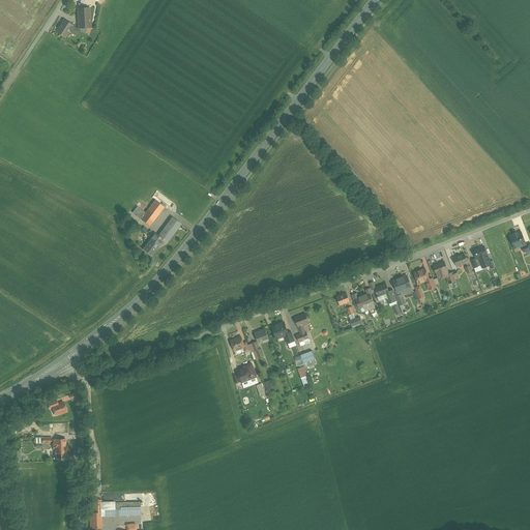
[(90,8),(78,8),(78,18),(91,18),(90,8)]
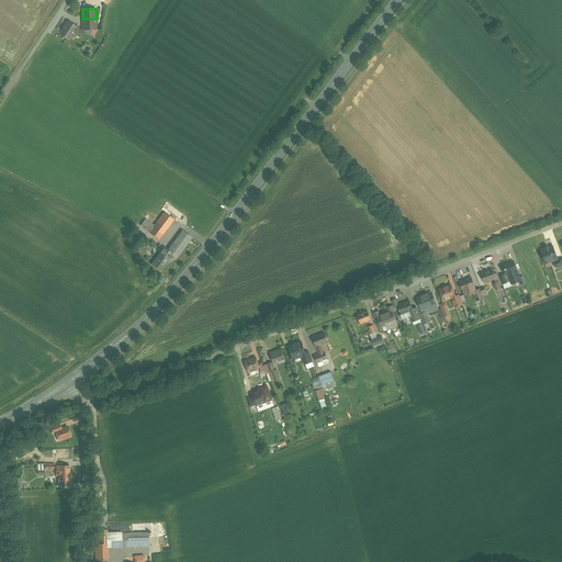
[(97,19),(82,19),(83,30),(86,30),(97,30),(97,19)]
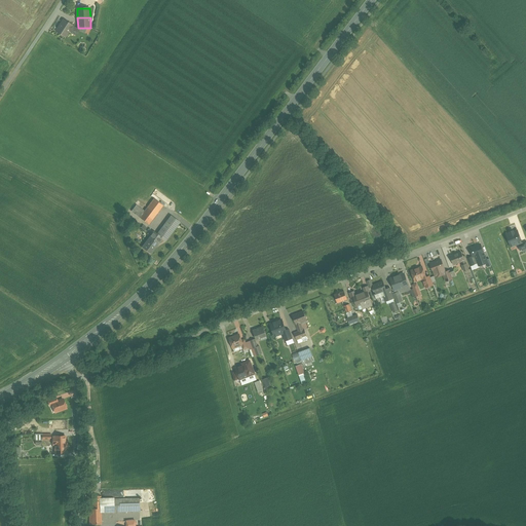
[(77,29),(64,20),(57,31),(65,37),(69,31),(76,35),(80,28),(78,28),(77,29)]
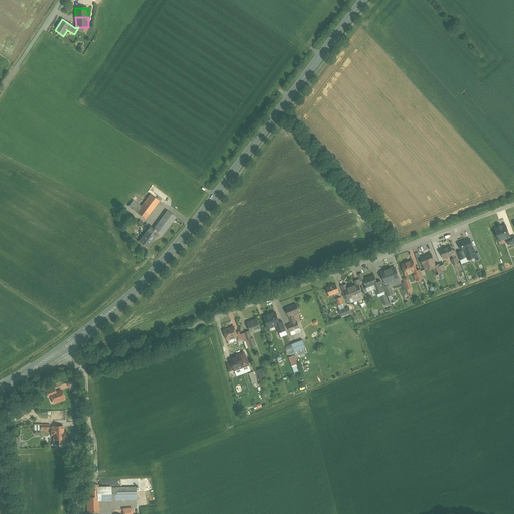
[(151,194),(142,207),(134,200),(129,206),(137,213),(146,220),(160,201),(151,194)]
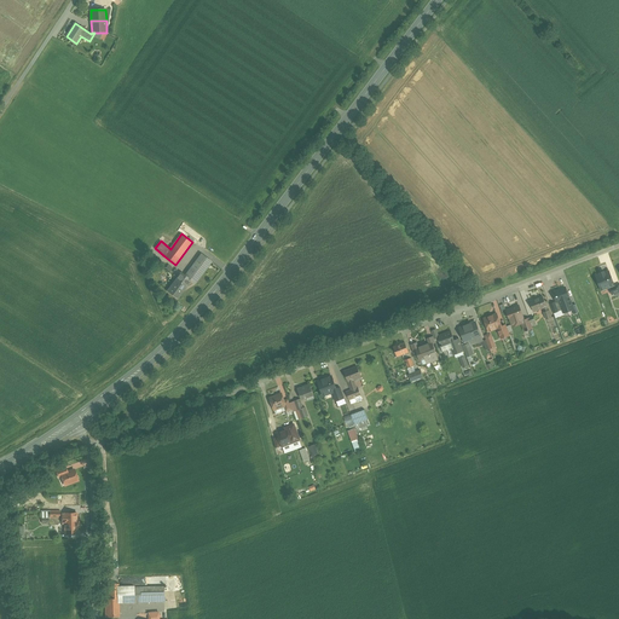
[(202,254),(185,276),(190,281),(195,284),(212,261),(202,254)]
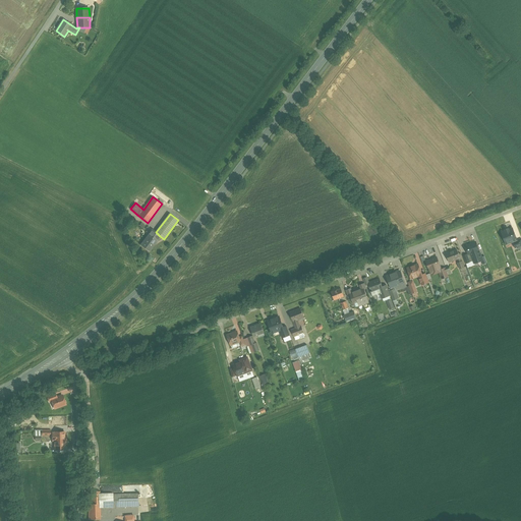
[(513,229),(509,230),(508,229),(506,230),(505,231),(502,233),(506,245),(513,242),(517,241),(513,229)]
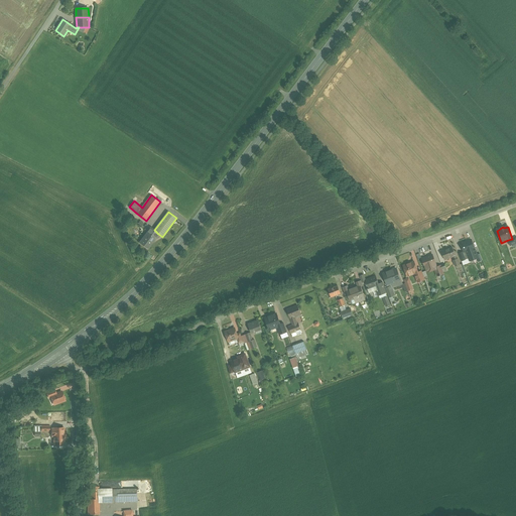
[(151,228),(144,237),(144,238),(140,243),(147,249),(148,249),(147,248),(152,242),(152,243),(155,239),(155,238),(158,234),(154,230),(151,228)]
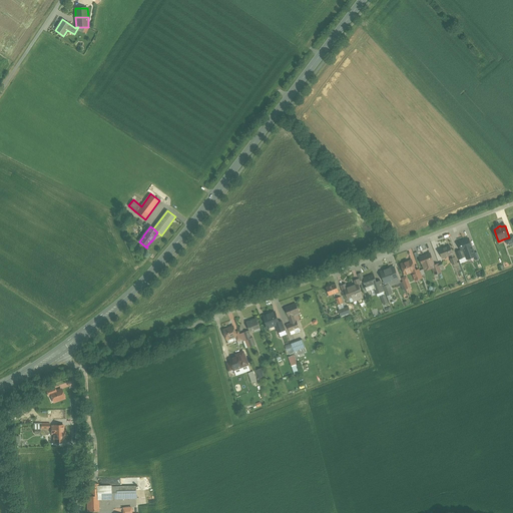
[(468,238),(464,240),(458,242),(461,250),(464,249),(472,246),(468,238)]
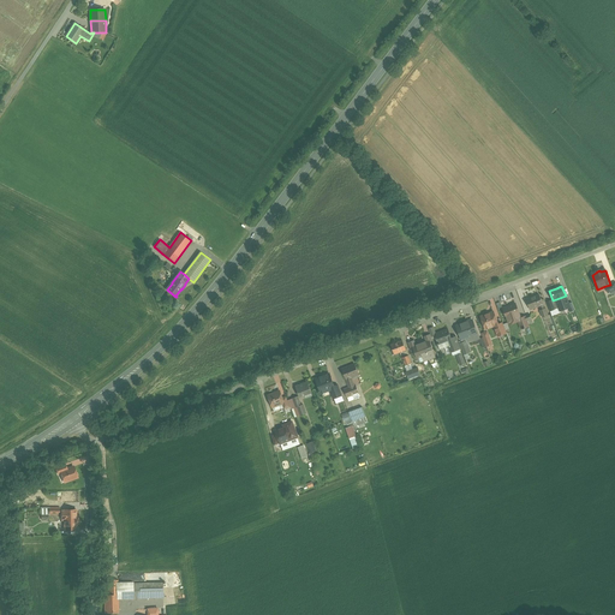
[(539,294),(526,300),(530,310),(541,306),(542,310),(545,309),(539,294)]
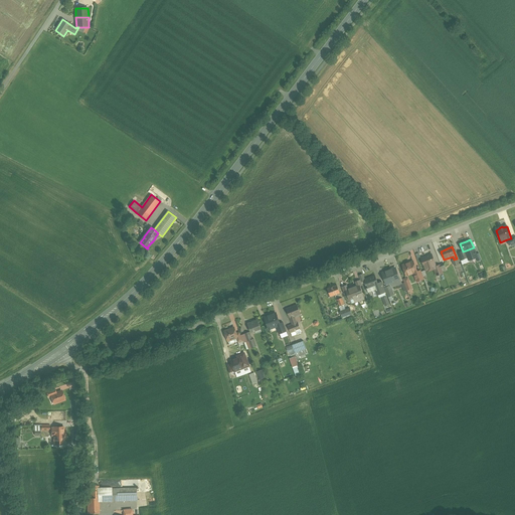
[(474,247),(466,250),(468,258),(469,261),(476,258),(477,258),(476,254),(474,247)]
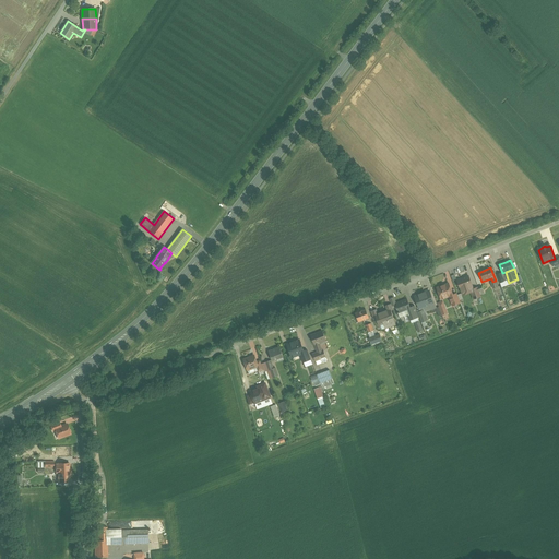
[(502,273),(497,275),(502,287),(507,285),(506,281),(508,280),(506,272),(502,273)]
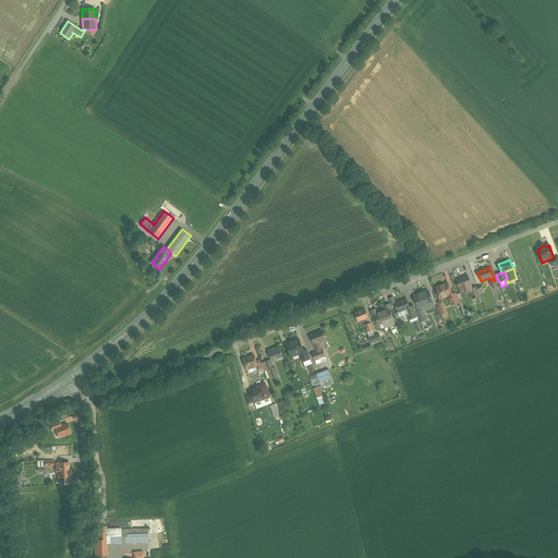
[(471,284),(468,276),(462,278),(461,278),(457,280),(460,289),(462,293),(470,290),(473,289),(471,284)]
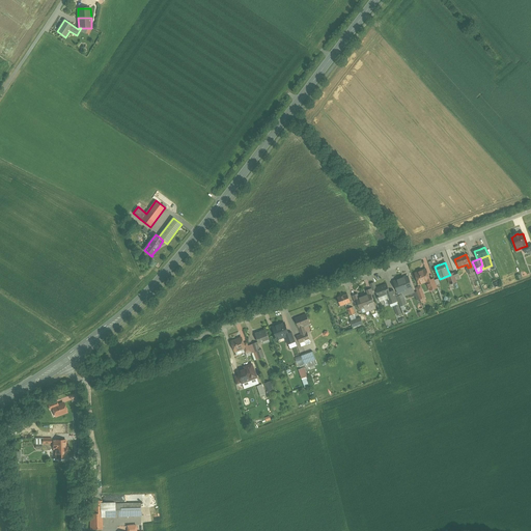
[(435,279),(430,280),(426,270),(416,274),(419,282),(426,280),(430,291),(438,288),(435,279)]
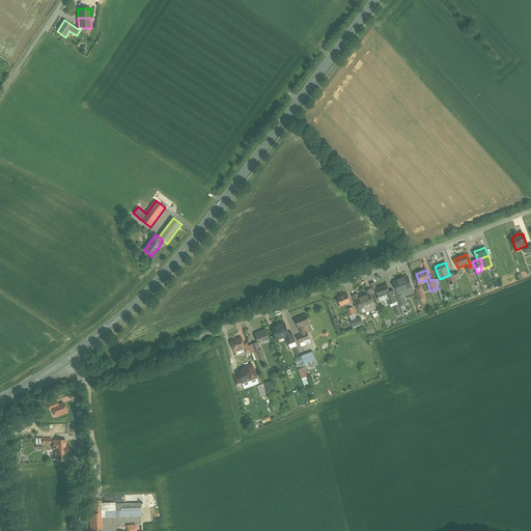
[(454,273),(450,275),(447,276),(450,284),(457,282),(455,277),(454,273)]
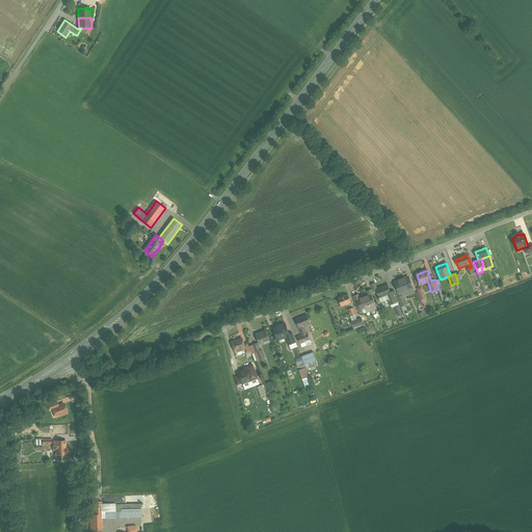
[(400,281),(395,282),(400,294),(402,293),(403,295),(404,296),(415,293),(408,276),(404,278),(404,277),(399,280),(400,281)]
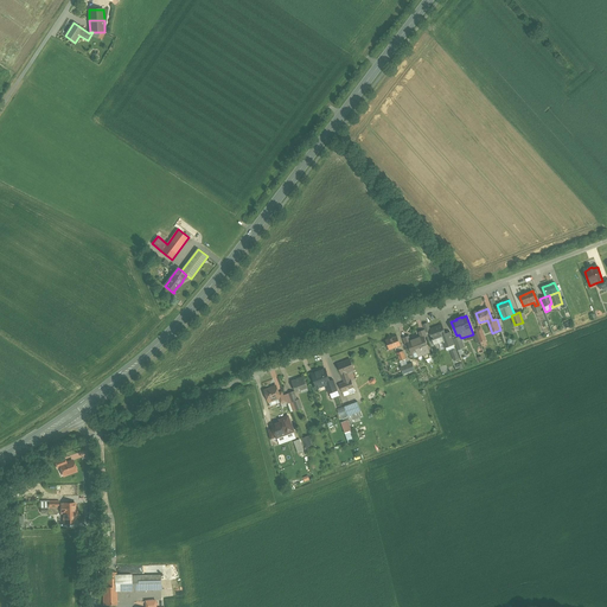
[(442,325),(430,330),(430,331),(434,339),(432,340),(434,345),(439,343),(441,349),(453,344),(451,338),(451,337),(447,339),(446,336),(446,334),(442,325)]
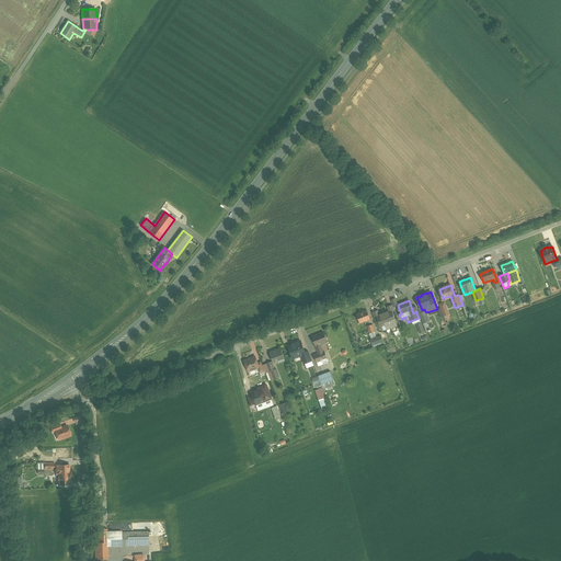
[(445,304),(439,305),(444,317),(449,315),(445,304)]
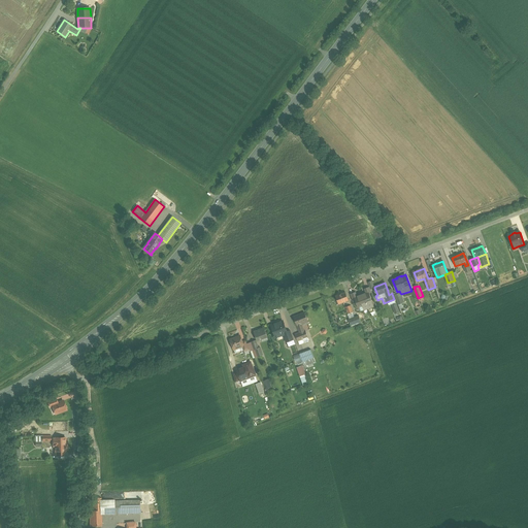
[(349,301),(345,293),(335,296),(338,304),(349,301)]
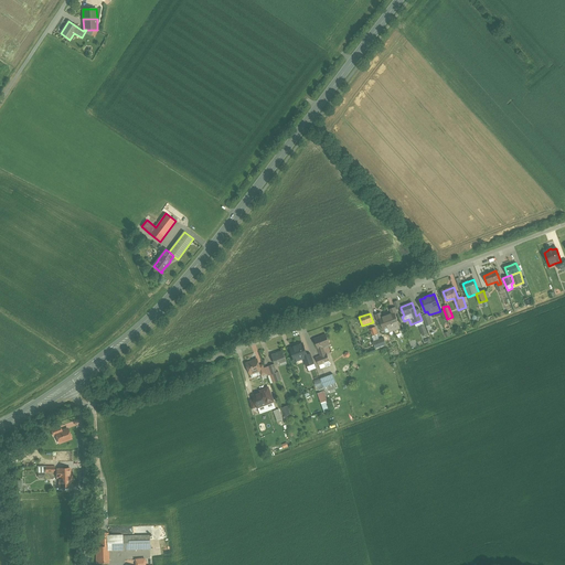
[(383,318),(380,319),(381,322),(384,329),(388,328),(390,331),(400,328),(395,315),(394,313),(392,313),(383,318)]
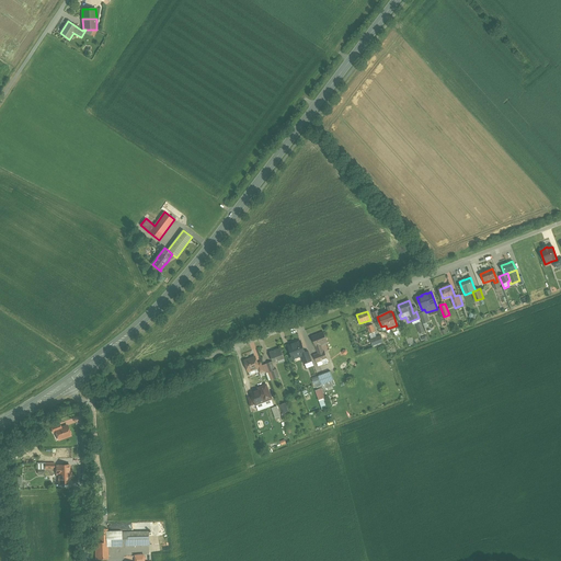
[(425,311),(420,313),(423,323),(428,321),(426,312),(425,311)]
